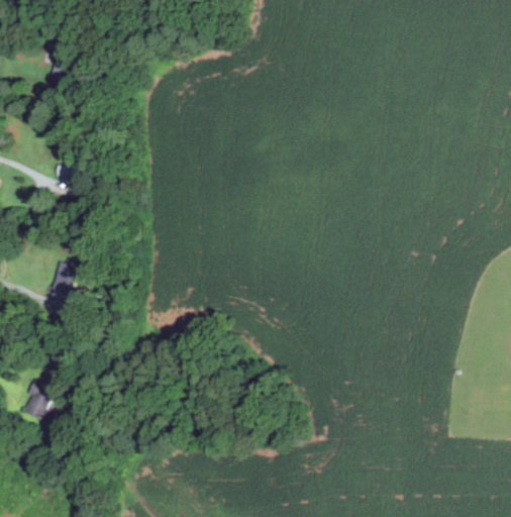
[(98,2),(106,0),(114,0),(116,9),(101,13),(98,2)]
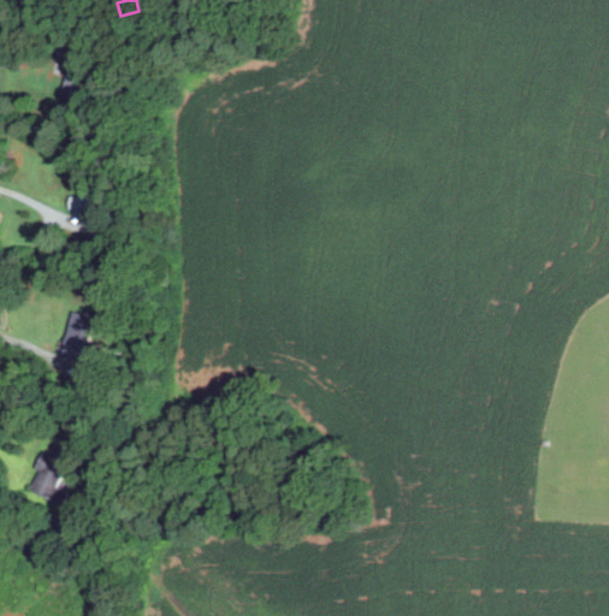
[(89,314),(78,361),(57,355),(68,308),(89,314)]
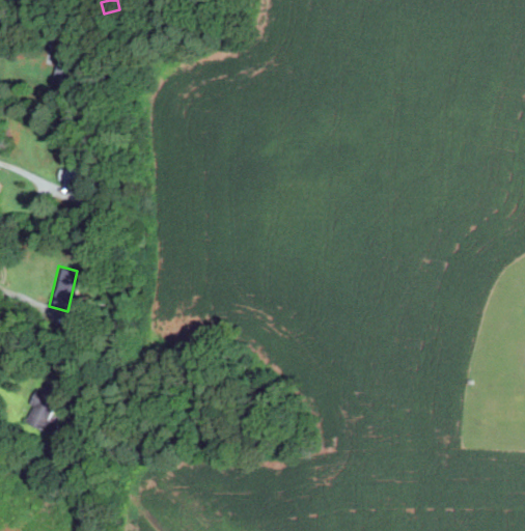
[(29,407),(25,404),(34,387),(39,390),(46,379),(62,389),(45,419),(54,424),(49,434),(39,428),(38,429),(22,420),(29,407)]
